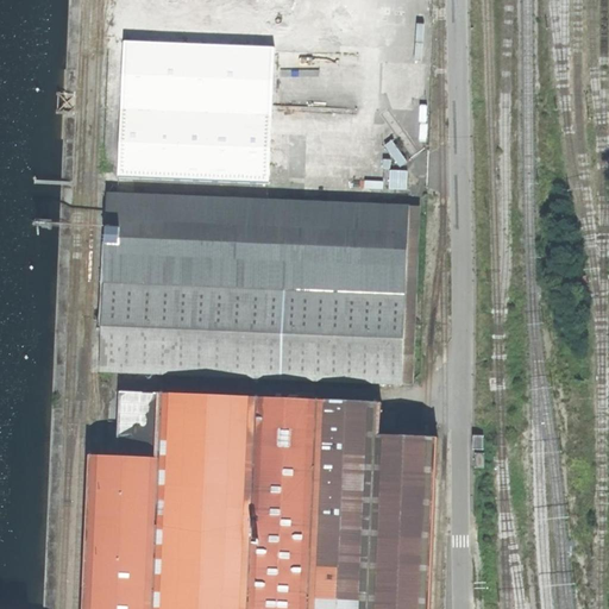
[(233,42),(234,14),(236,1),(206,0),(114,0),(114,37),(124,37),(233,42)]
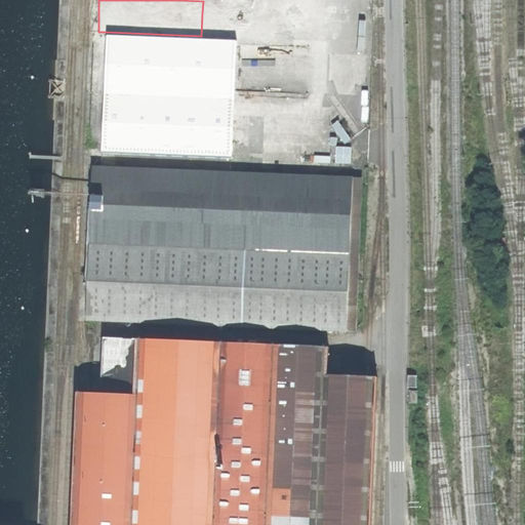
[(227,0),(227,11),(235,11),(235,0),(227,0)]
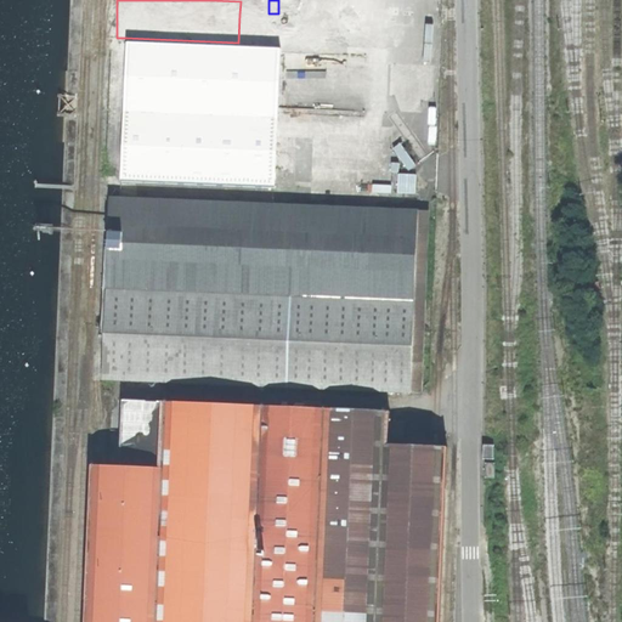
[(239,15),(238,43),(290,44),(324,45),(326,17),(278,16),(278,13),(269,13),(269,16),(239,15)]
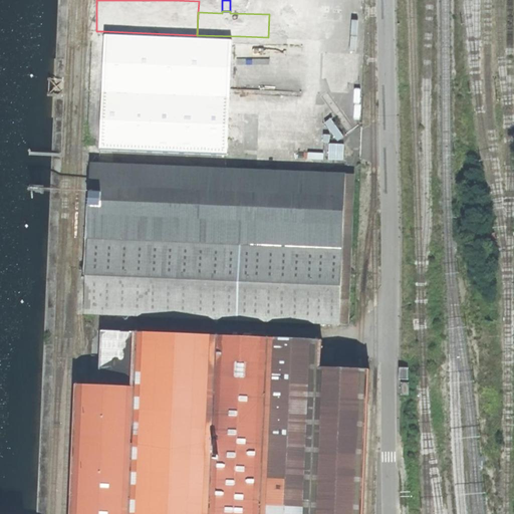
[(336,142),(343,138),(330,119),(324,123),(336,142)]
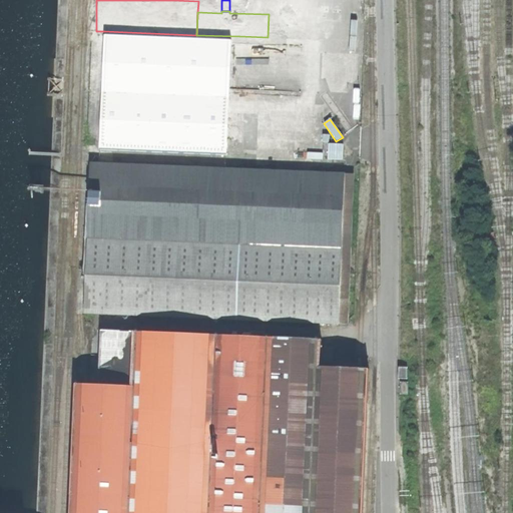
[(329,158),(346,158),(346,144),(329,144),(329,158)]
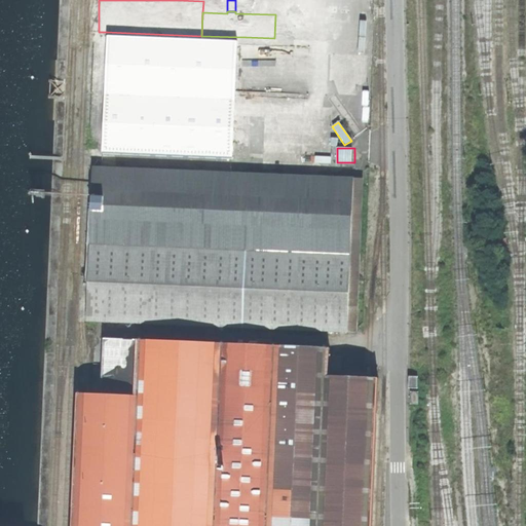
[(86,322),(344,333),(351,178),(92,166),(86,322)]
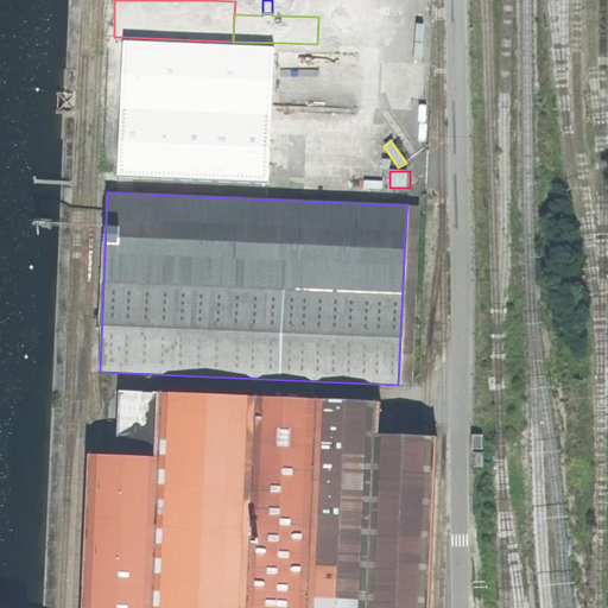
[(429,607),(437,438),(425,437),(379,436),(380,403),(321,400),(321,393),(303,392),(303,399),(120,392),(118,456),(97,456),(89,455),(82,607),(429,607)]
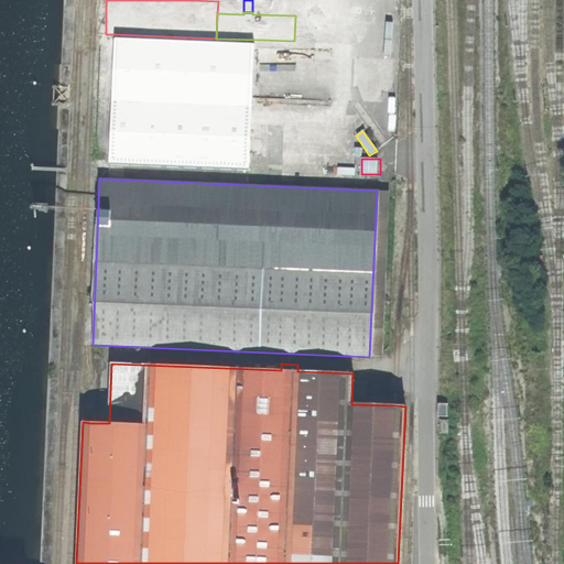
[(438,416),(447,416),(448,404),(438,404),(438,416)]
